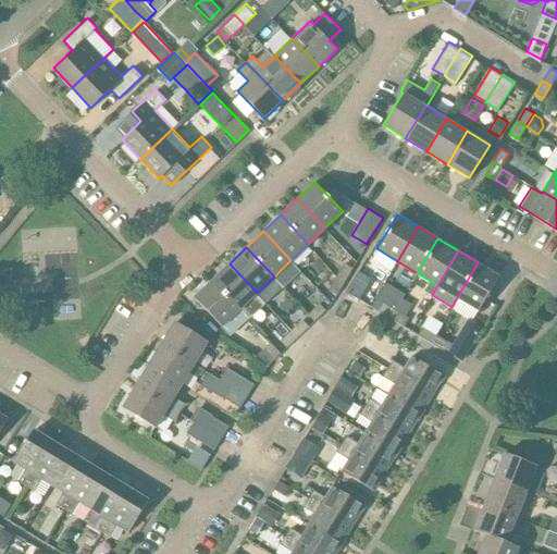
[(345,261),(336,274),(345,280),(353,267),(345,261)]
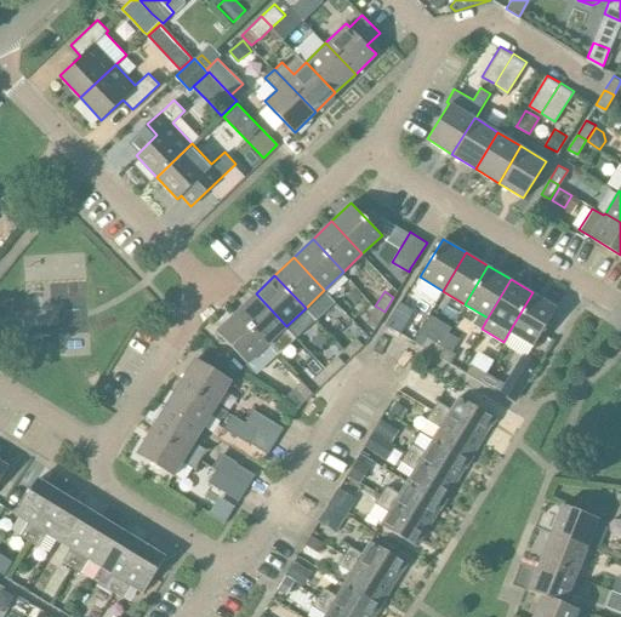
[(557,307),(533,292),(510,331),(534,346),(557,307)]
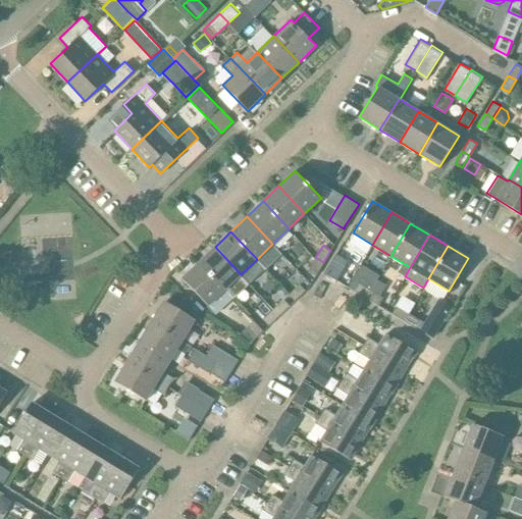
[(199,262),(224,290),(241,274),(215,247),(199,262)]
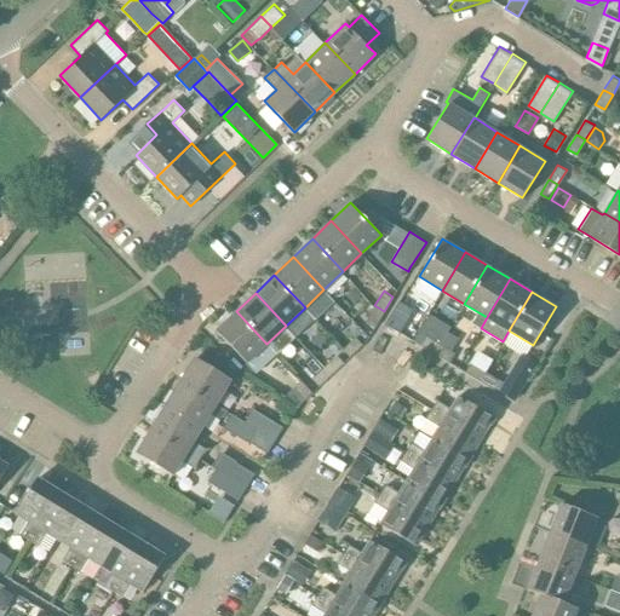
[(384,311),(374,305),(366,320),(375,326),(384,311)]
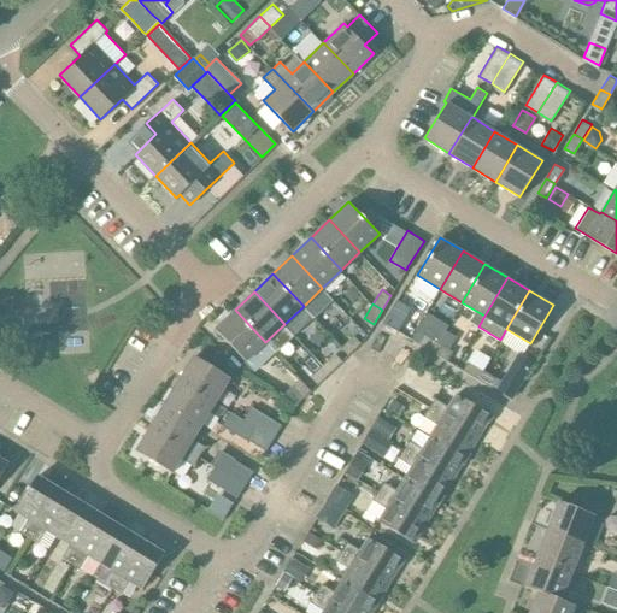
[(265,342),(235,310),(216,328),(246,360),(265,342)]
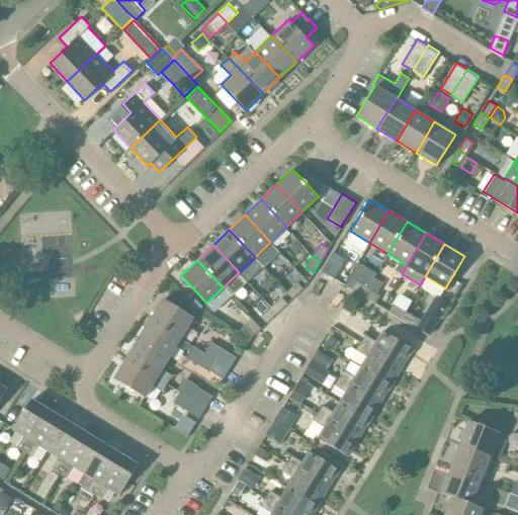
[(322,270),(334,277),(339,269),(327,262),(322,270)]
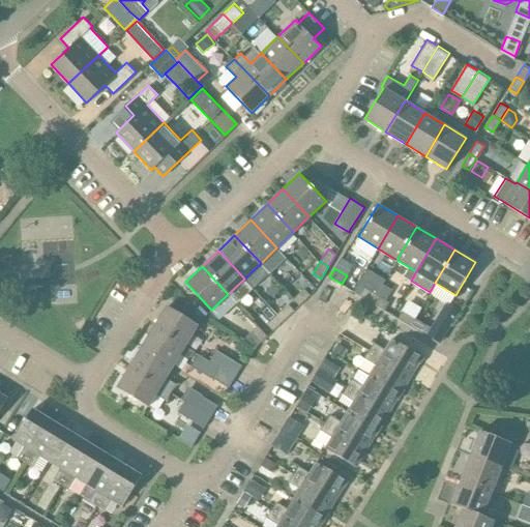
[(364,286),(359,294),(372,301),(377,293),(364,286)]
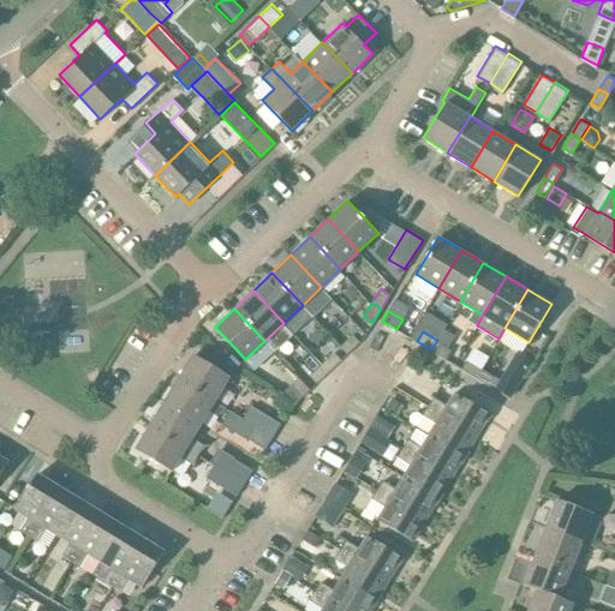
[(348,352),(360,341),(352,333),(340,345),(348,352)]
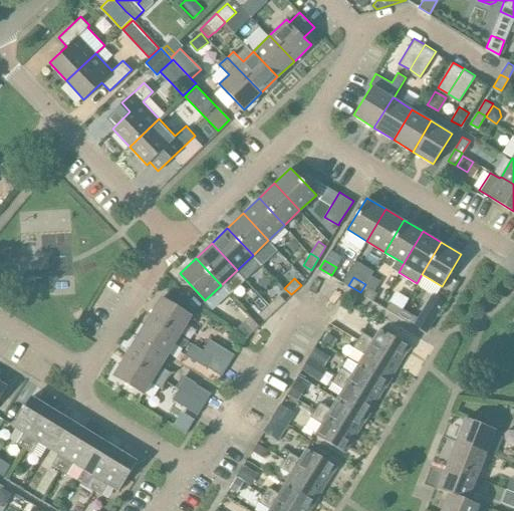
[(360,292),(372,299),(377,292),(365,284),(360,292)]
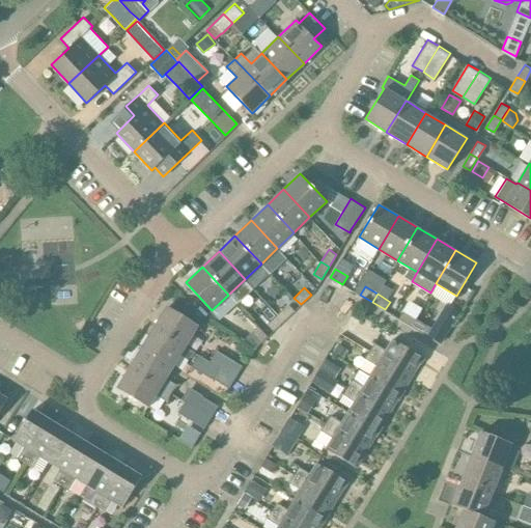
[(284,320),(295,310),(288,303),(278,313),(284,320)]
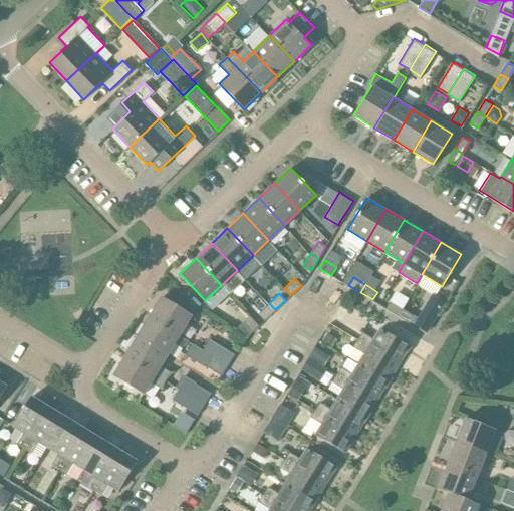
[(150,315),(180,334),(192,314),(162,295),(150,315)]
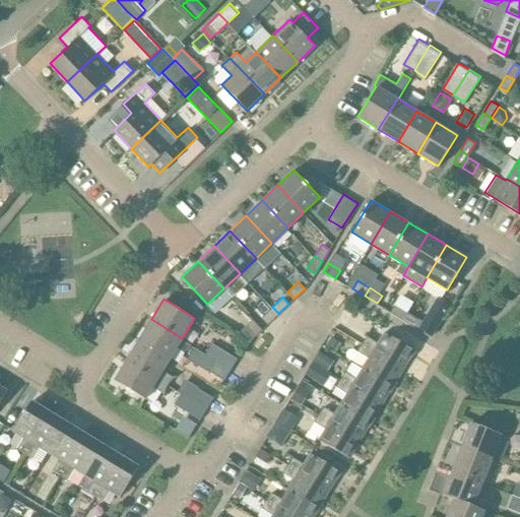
[(433,303),(417,327),(433,336),(447,311),(433,303)]
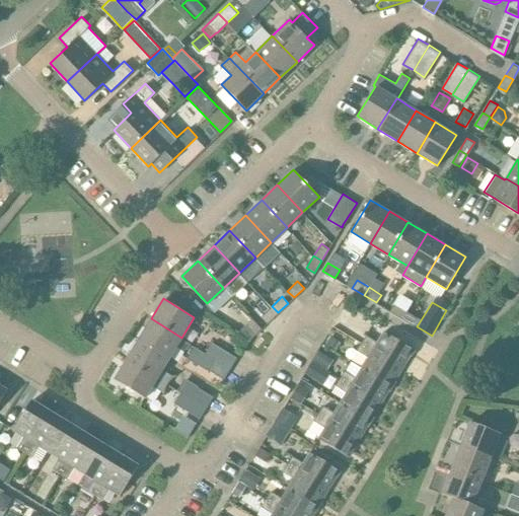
[(394,303),(389,310),(401,317),(406,310),(394,303)]
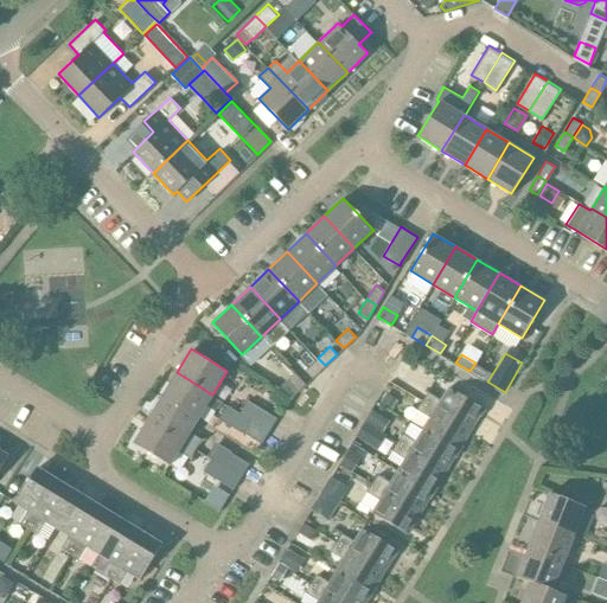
[(325,365),(318,358),(306,370),(313,377),(325,365)]
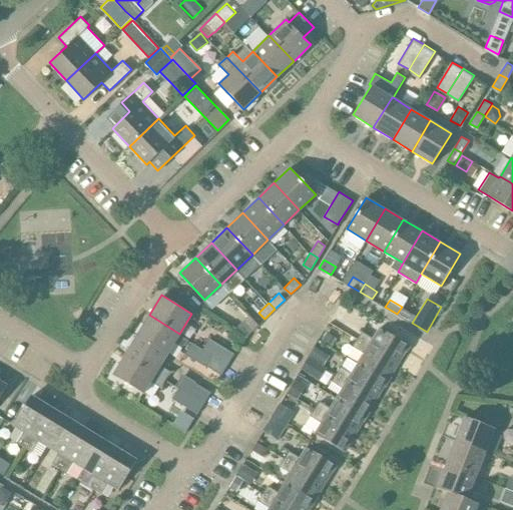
[(340,303),(334,314),(341,319),(348,307),(347,307),(341,303),(340,303)]
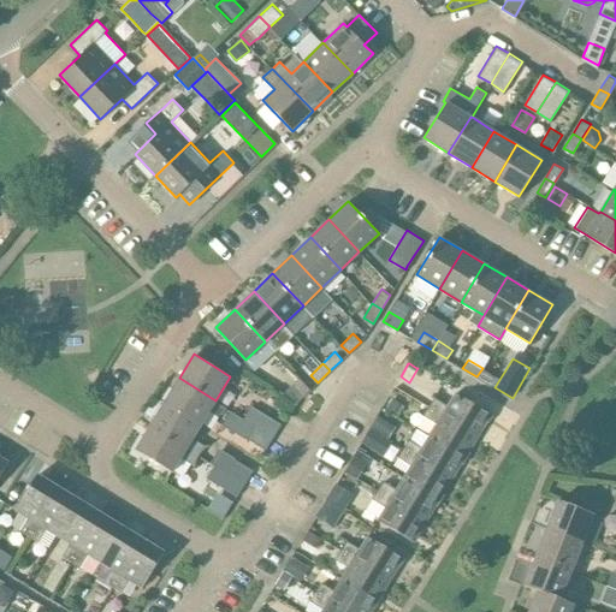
[(497,376),(483,368),(477,376),(491,385),(497,376)]
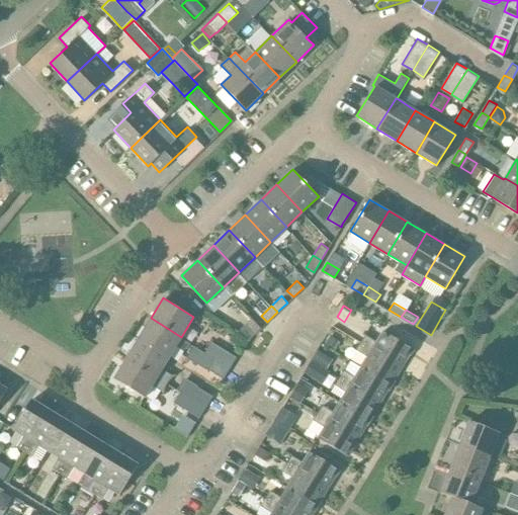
[(252,317),(245,323),(238,331),(248,339),(249,339),(261,327),(252,317)]
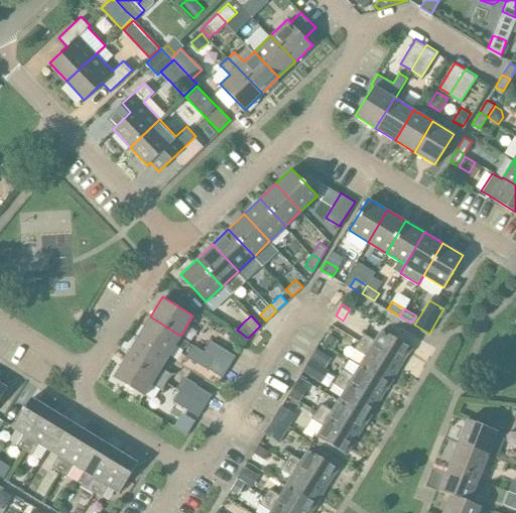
[(138,337),(168,355),(175,343),(182,347),(186,347),(189,342),(180,336),(150,316),(138,337)]
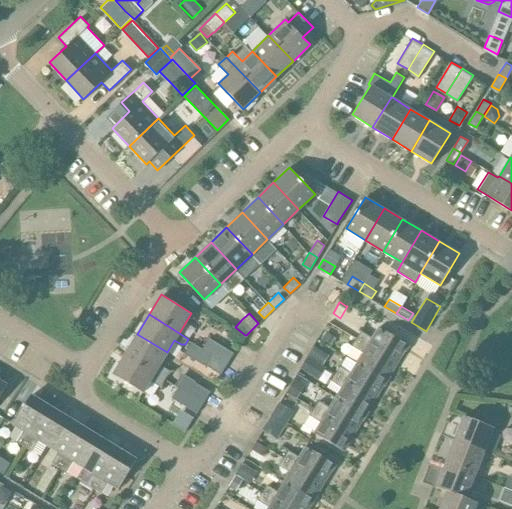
[(360,329),(343,319),(338,327),(356,337),(360,329)]
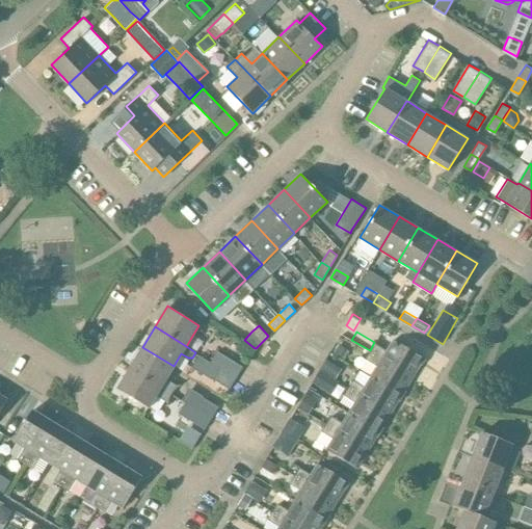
[(375,343),(371,350),(413,376),(424,358),(393,339),(387,350),(375,343)]
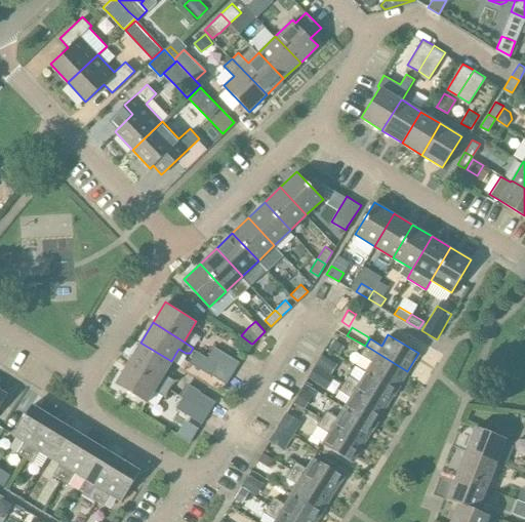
[(333,338),(328,347),(339,353),(345,345),(333,338)]
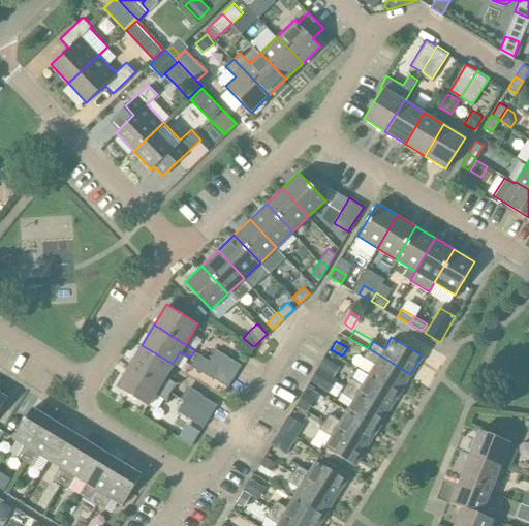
[(129,365),(169,390),(174,385),(177,382),(165,376),(173,364),(142,345),(129,365)]
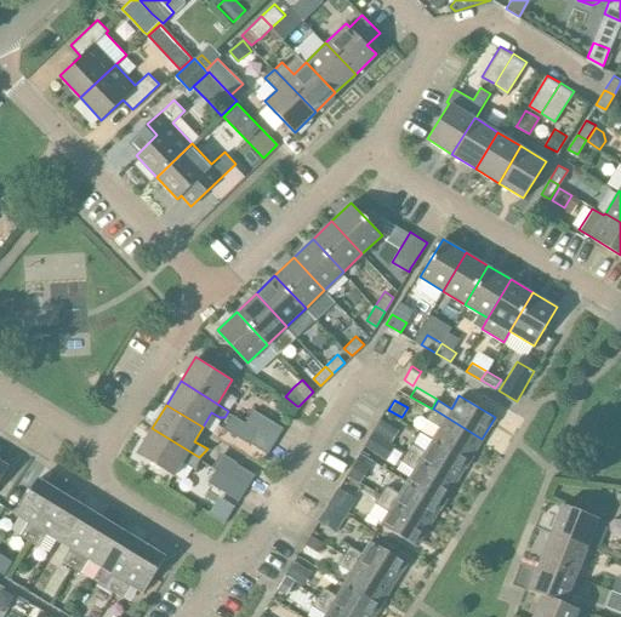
[(245,421),(275,439),(284,427),(254,407),(245,421)]
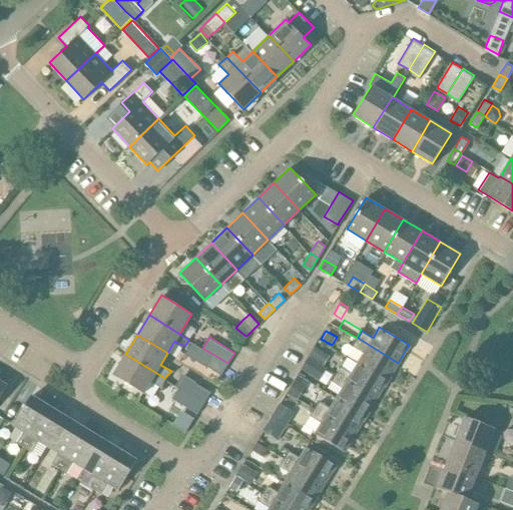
[(387,380),(398,363),(358,338),(353,346),(364,353),(358,362),(387,380)]
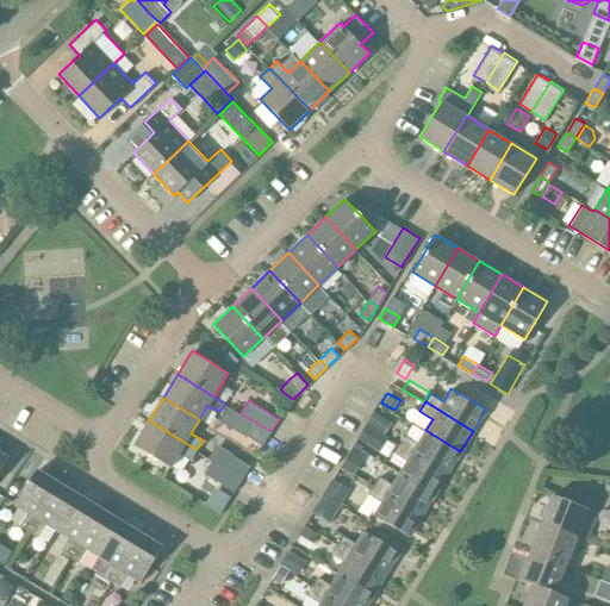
[(374,411),(367,424),(384,433),(391,420),(374,411)]
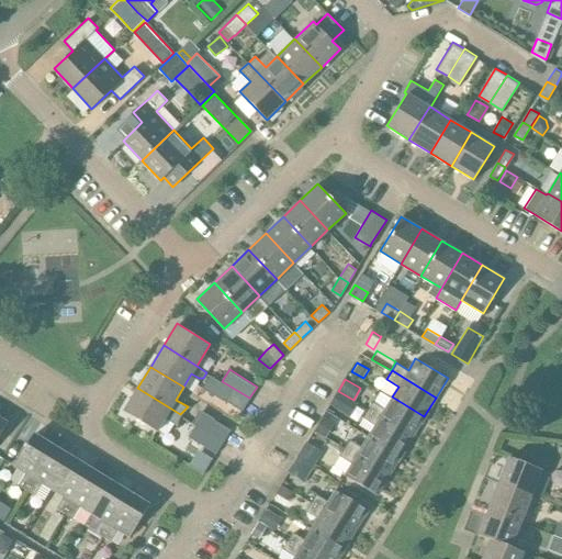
[(215,392),(243,410),(249,398),(222,381),(215,392)]
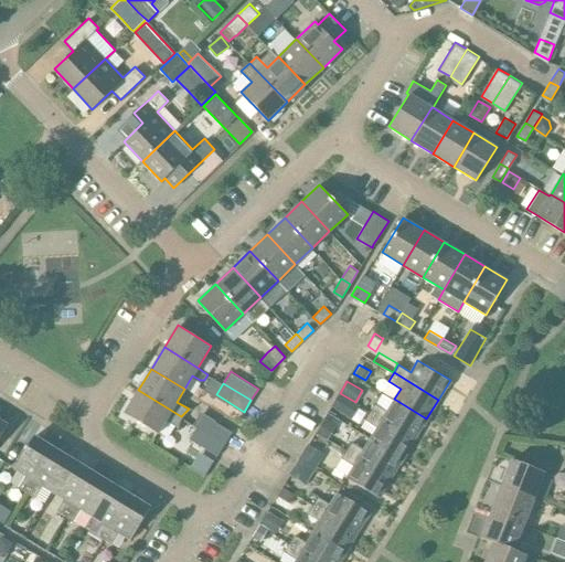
[(181,416),(138,390),(125,413),(158,433),(166,420),(178,426),(179,420),(181,416)]
